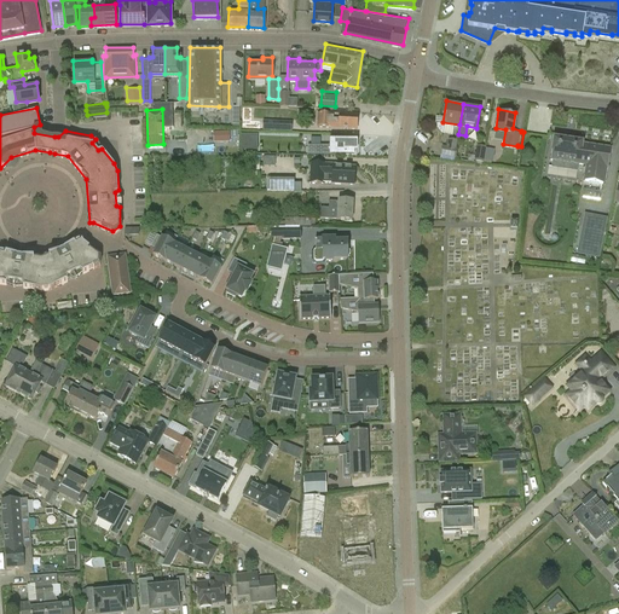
[(317,125),(329,126),(357,127),(357,111),(329,110),(318,110),(317,125)]
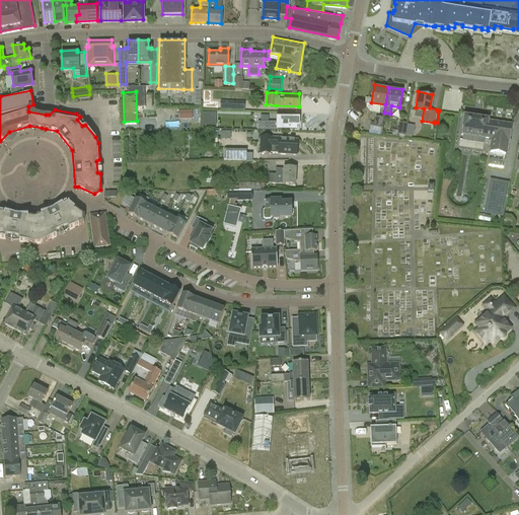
[(221,97),(220,106),(244,107),(245,98),(221,97)]
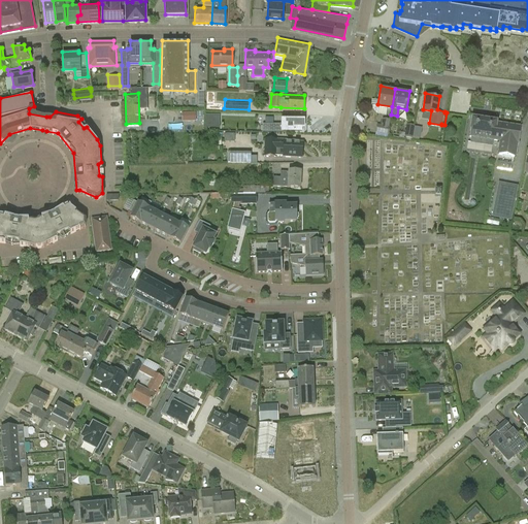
[(196,109),(186,110),(186,120),(196,119),(196,109)]
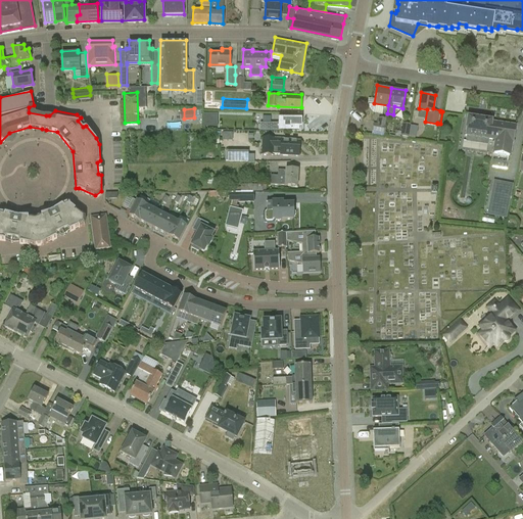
[(204,111),(204,124),(217,124),(217,111),(204,111)]
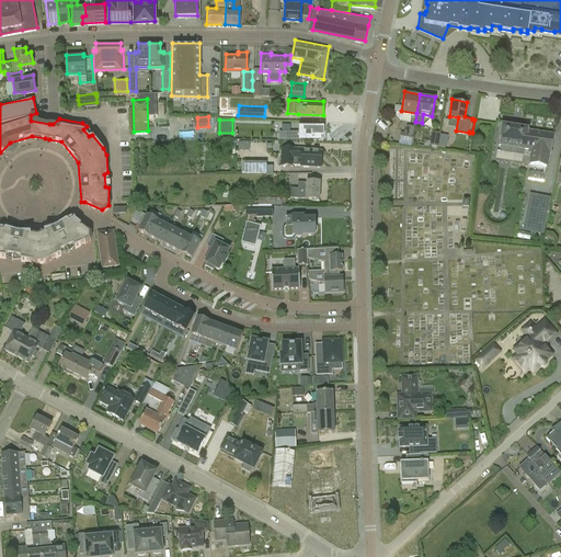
[(300,129),(278,129),(278,138),(319,138),(319,133),(322,133),(322,125),(320,125),(320,122),(300,122),(300,129)]
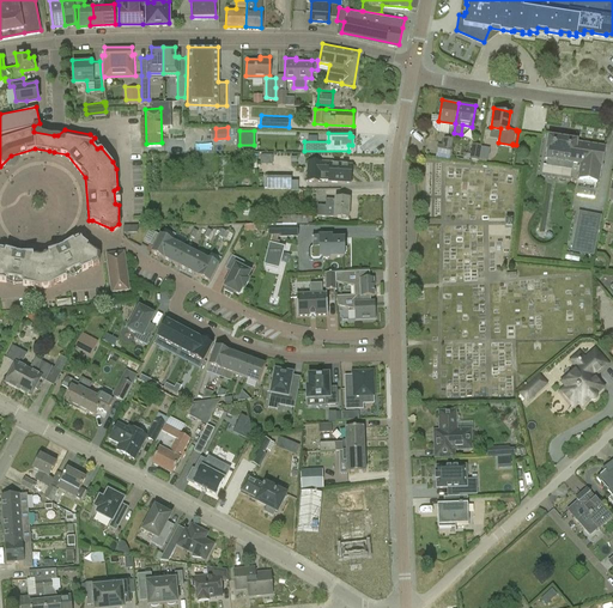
[(577,175),(599,177),(605,144),(576,139),(576,138),(548,133),(546,149),(545,156),(547,156),(546,163),(571,165),(572,160),(578,160),(577,175)]
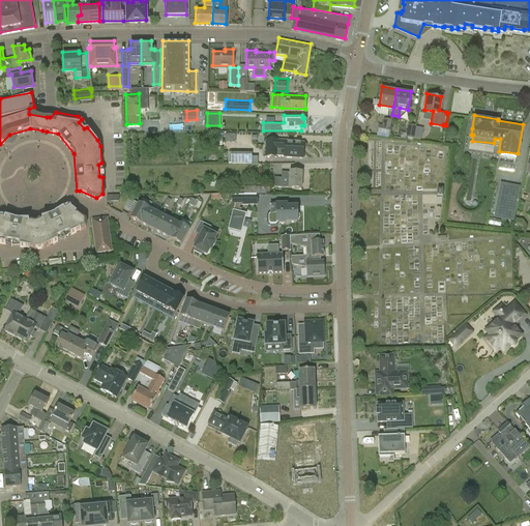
[(389,135),(389,133),(391,124),(390,123),(391,117),(383,116),(382,122),(378,122),(377,130),(383,132),(383,134),(389,135)]
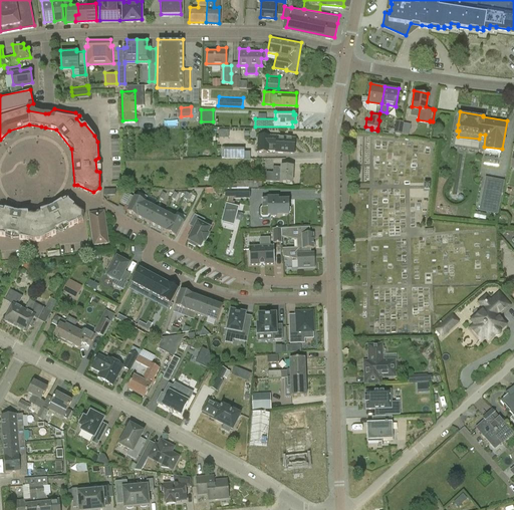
[(395,133),(402,134),(404,120),(404,118),(396,117),(394,131),(395,131),(395,133)]
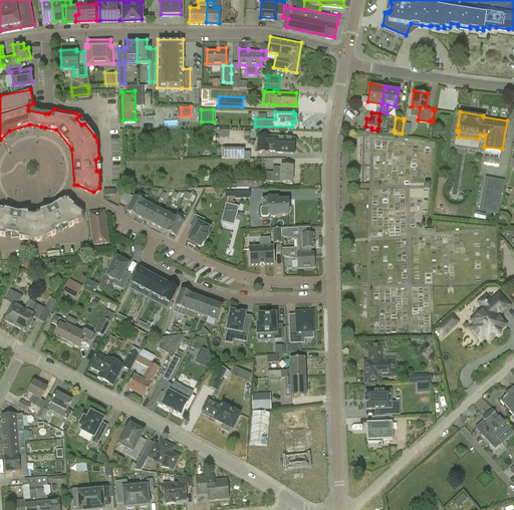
[(411,121),(404,120),(402,134),(408,135),(409,131),(411,121)]
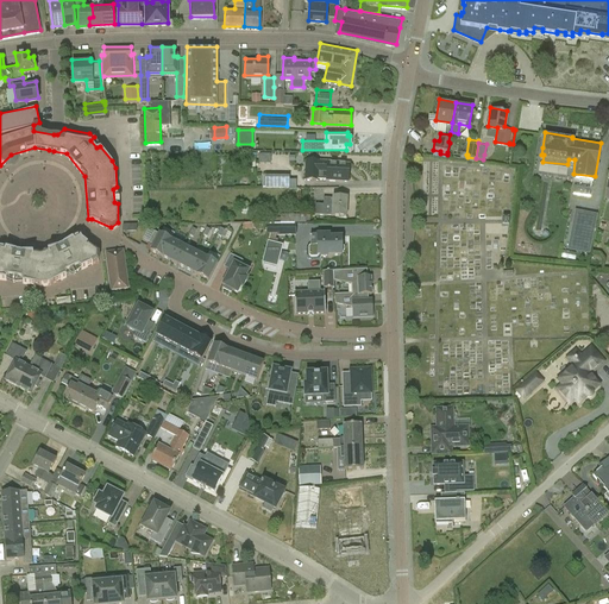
[(320,158),(320,157),(306,157),(305,177),(318,178),(318,177),(326,177),(349,178),(349,161),(339,161),(339,159),(320,158)]
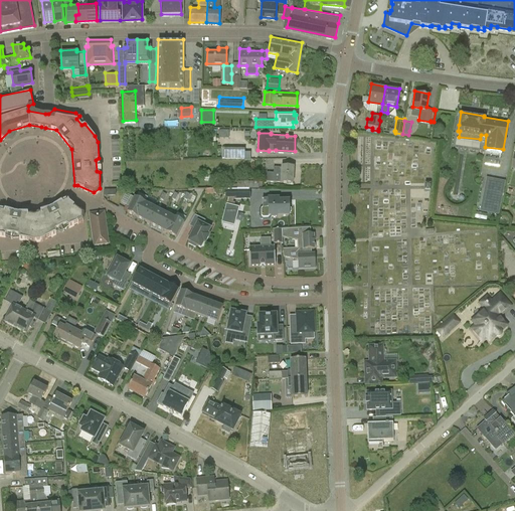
[(224,156),(244,156),(244,144),(224,144),(224,156)]
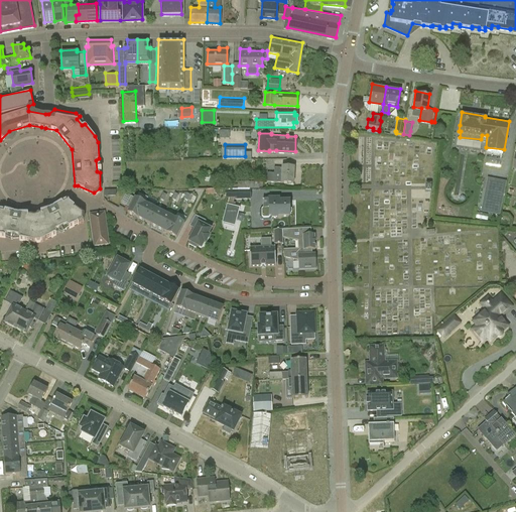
[(485,149),(486,162),(496,161),(496,149),(485,149)]
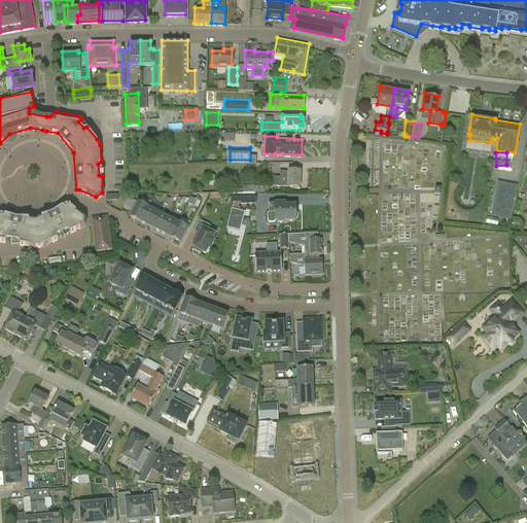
[(272,182),(287,183),(287,184),(300,185),(301,168),(288,168),(288,169),(280,168),(279,174),(273,173),(272,182)]
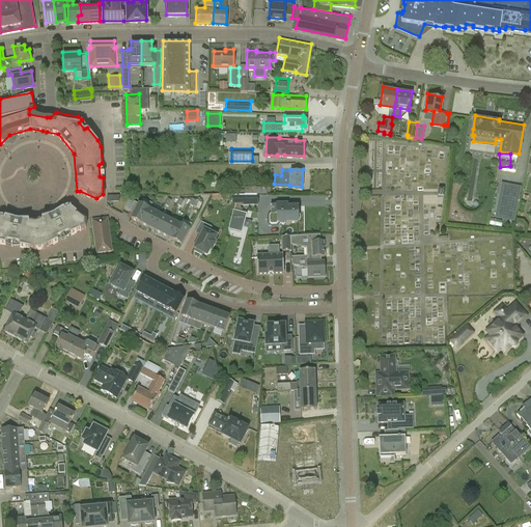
[(519,195),(499,191),(497,202),(506,204),(504,217),(513,219),(519,195)]
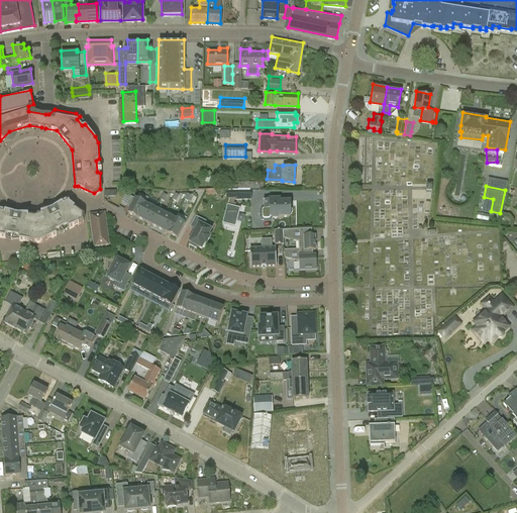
[(225,188),(226,197),(251,196),(251,187),(225,188)]
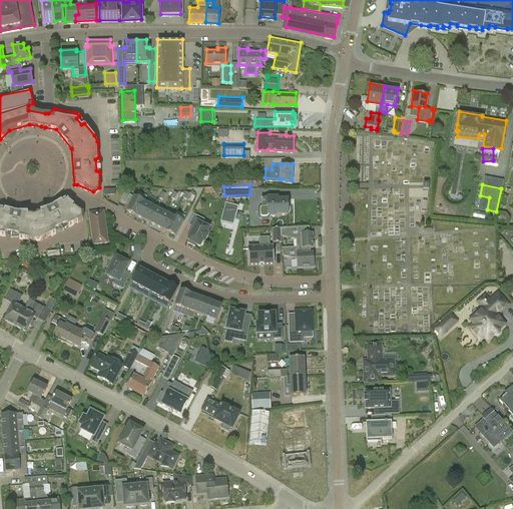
[(126,208),(136,213),(144,199),(134,193),(133,194),(129,192),(125,201),(129,203),(127,207),(126,208)]
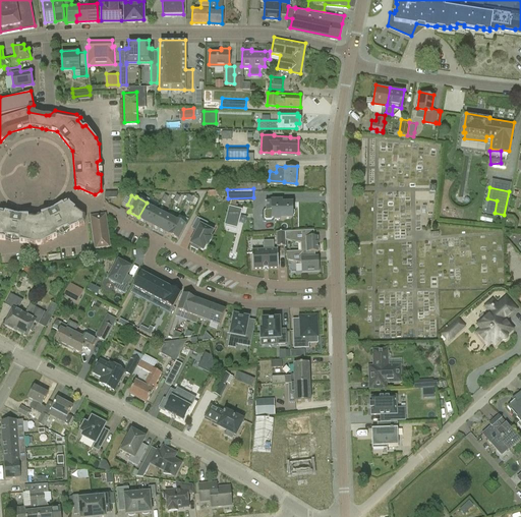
[(294,209),(292,207),(292,200),(282,200),(282,198),(266,198),(266,207),(264,209),(264,216),(266,218),(272,218),(273,216),(292,216),(292,214),(294,213),(294,209)]
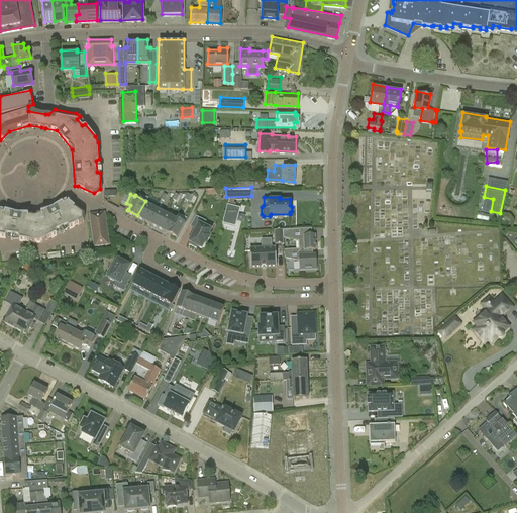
[(69,226),(84,219),(83,212),(69,202),(68,198),(34,215),(0,208),(0,234),(5,235),(7,232),(18,234),(19,238),(34,240),(41,239),(56,232),(56,229),(67,224),(69,226)]
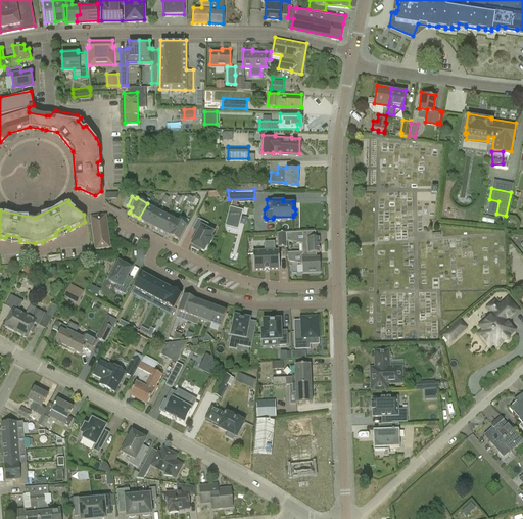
[(149,223),(156,208),(147,203),(139,218),(140,219),(140,218),(149,223)]
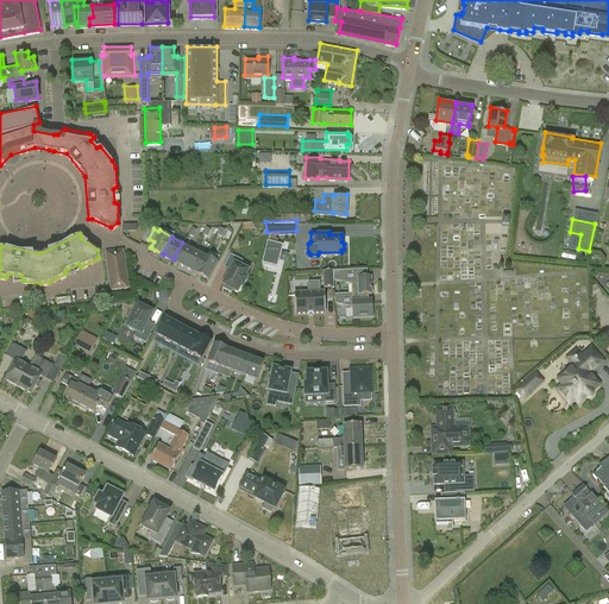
[(268,238),(263,260),(277,264),(282,241),(268,238)]
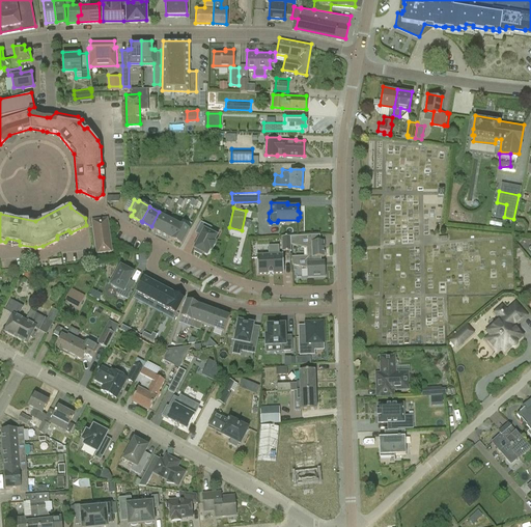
[(162,231),(169,217),(159,212),(151,226),(162,231)]
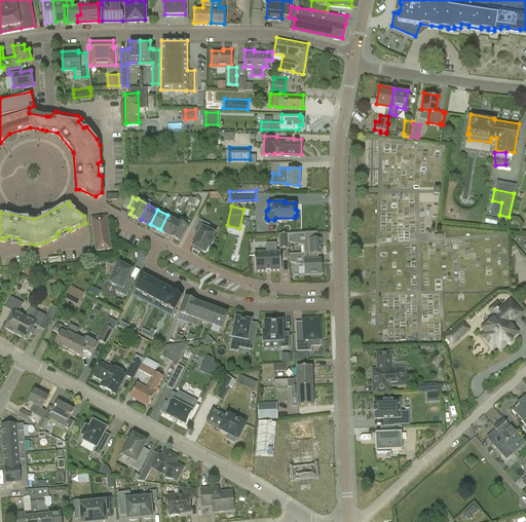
[(91,218),(92,227),(95,250),(111,247),(107,213),(90,215),(91,218)]
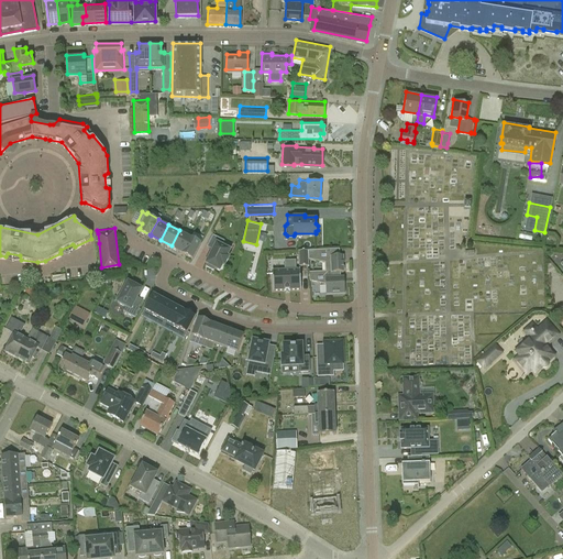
[(181,252),(190,236),(189,234),(179,230),(172,245),(181,251),(180,251),(181,252)]
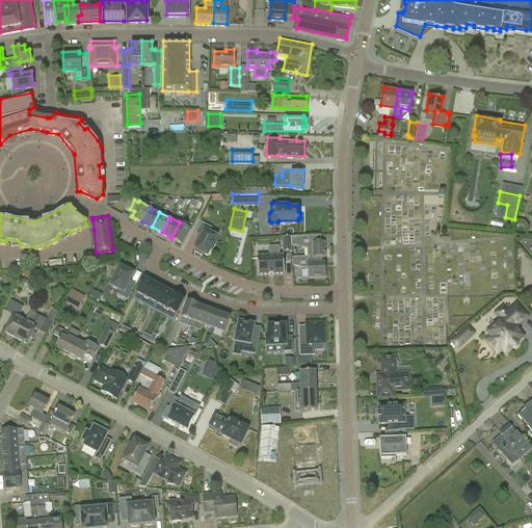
[(201,233),(194,246),(195,247),(194,248),(202,253),(203,251),(207,253),(210,247),(212,248),(216,240),(214,239),(217,234),(209,230),(212,225),(201,219),(195,231),(201,233)]
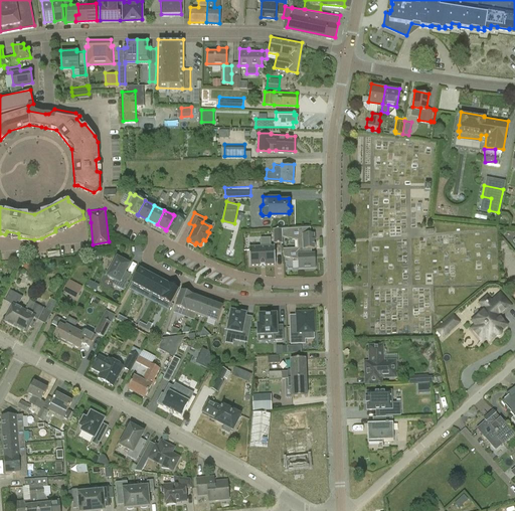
[(176,234),(184,220),(174,215),(166,230),(176,234)]
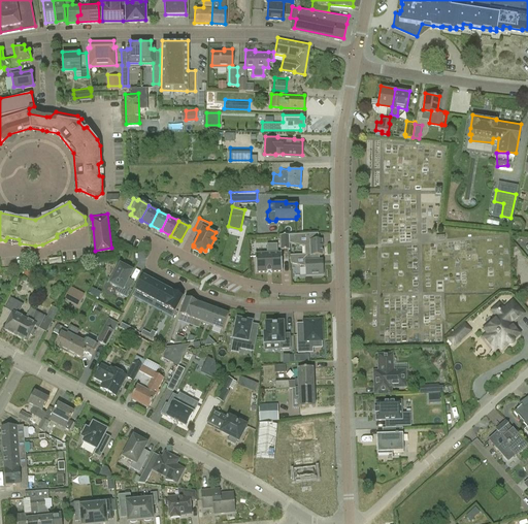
[(318,231),(289,232),(289,240),(304,243),(305,253),(322,252),(321,237),(318,237),(318,231)]
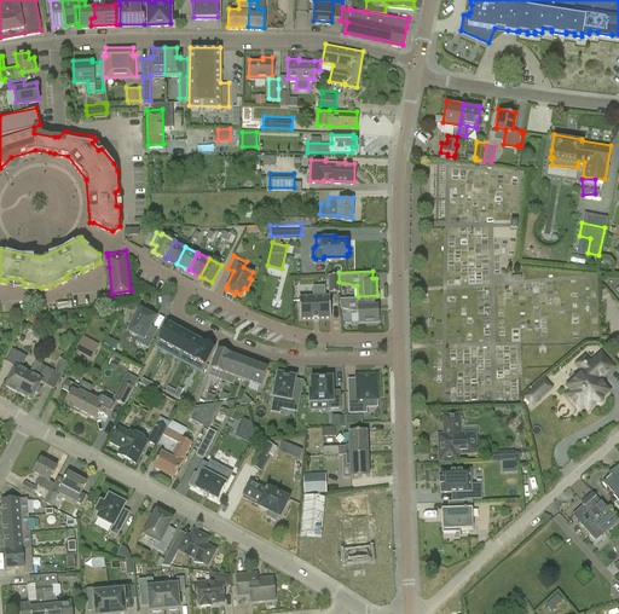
[(339,282),(339,272),(328,273),(329,290),(340,289),(339,282)]
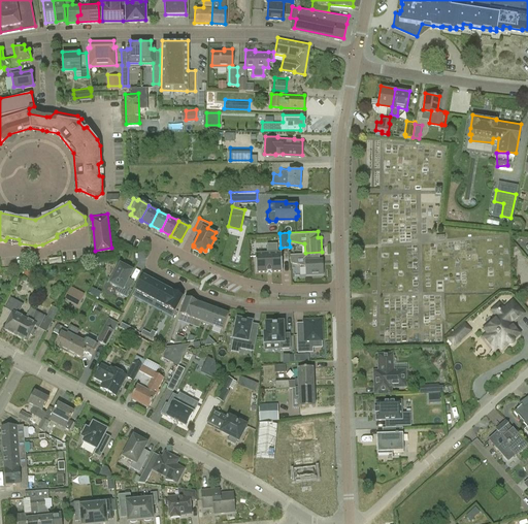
[(267,251),(255,251),(256,269),(282,268),(282,250),(276,251),(276,241),(267,242),(267,251)]
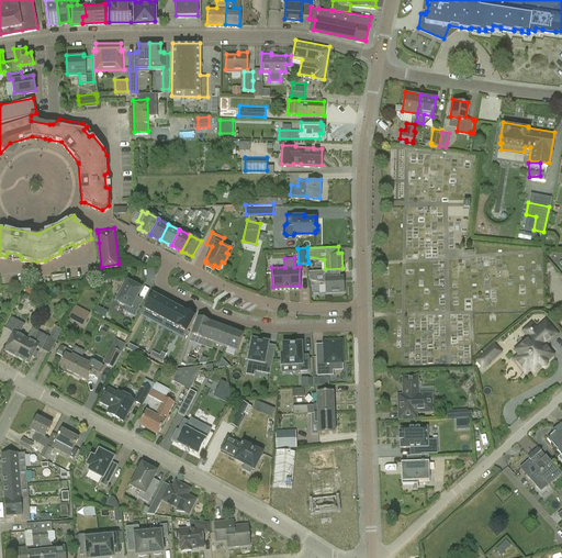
[(339,268),(308,269),(308,278),(325,281),(325,291),(344,290),(343,275),(339,275),(339,268)]
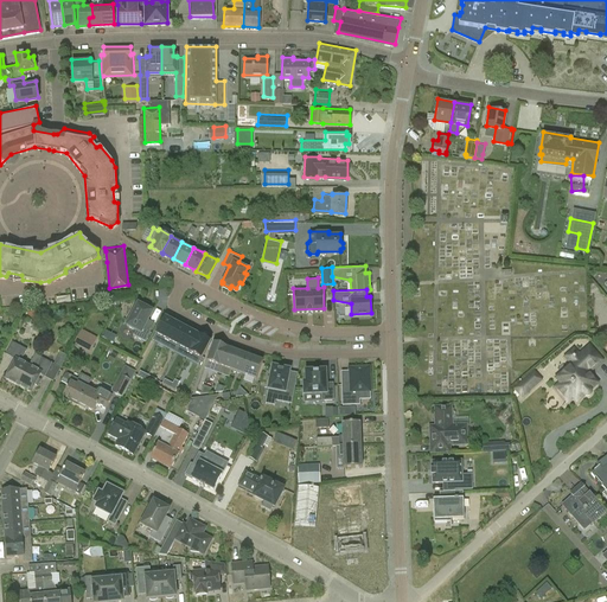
[(132,332),(145,339),(151,326),(145,322),(152,308),(149,307),(149,305),(141,301),(140,302),(138,301),(132,312),(129,311),(126,319),(127,320),(126,322),(135,327),(132,332)]
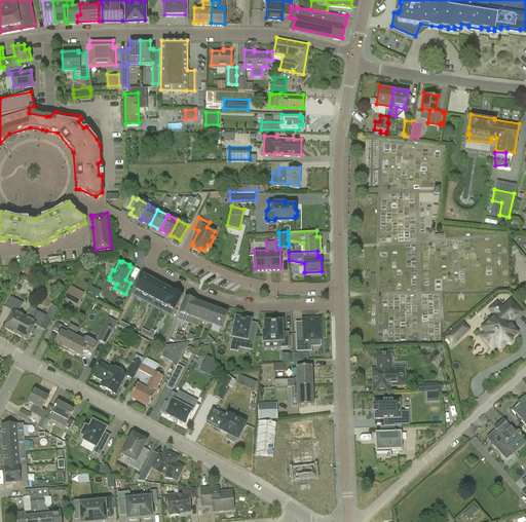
[(142,272),(135,287),(145,292),(152,277),(142,272)]
